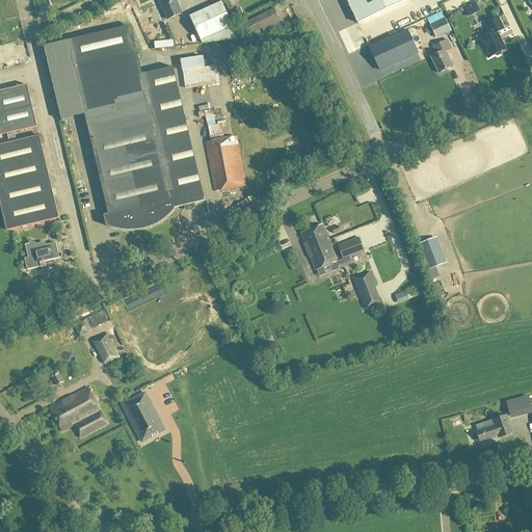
[(175,0),(159,0),(168,20),(181,14),(175,0)]
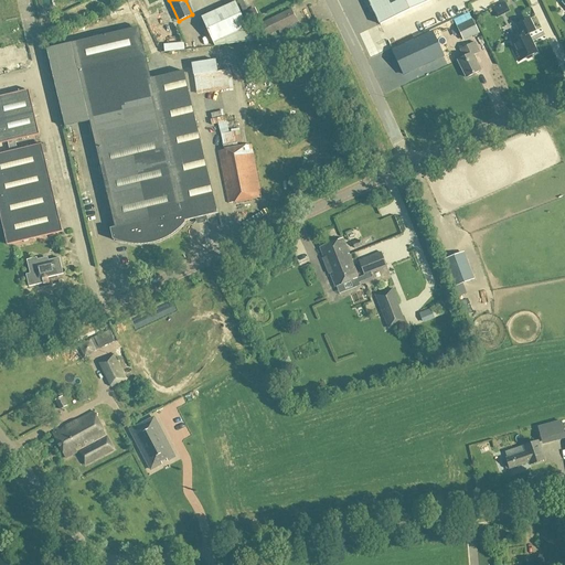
[(433,0),(368,0),(380,24),(433,0)]
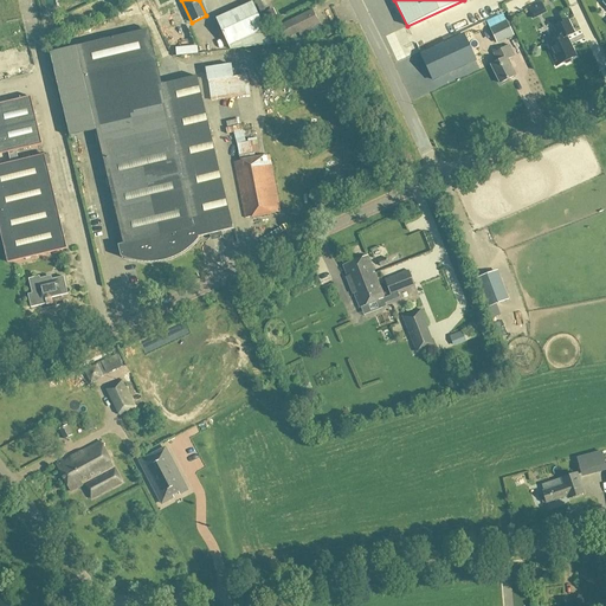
[(253,2),(217,19),(229,45),(230,49),(275,43),(268,27),(265,28),(253,2)]
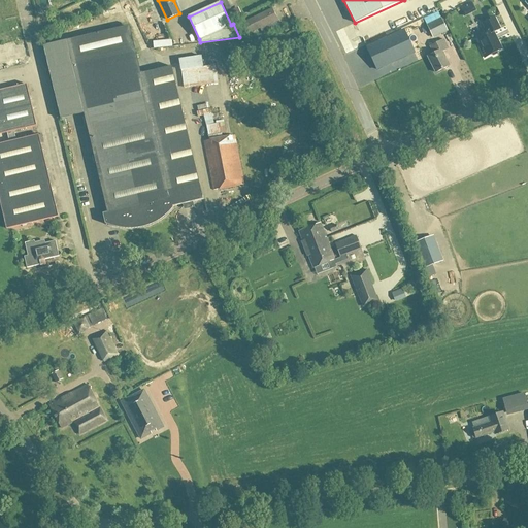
[(242,17),(238,7),(230,10),(234,21),(242,17)]
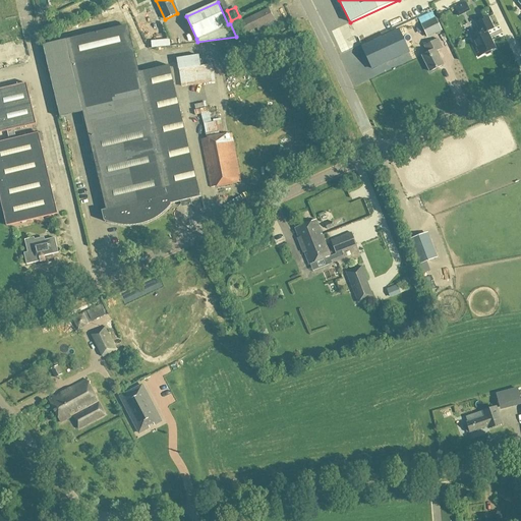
[(269,8),(241,22),(246,33),(256,27),(258,31),(276,22),(269,8)]
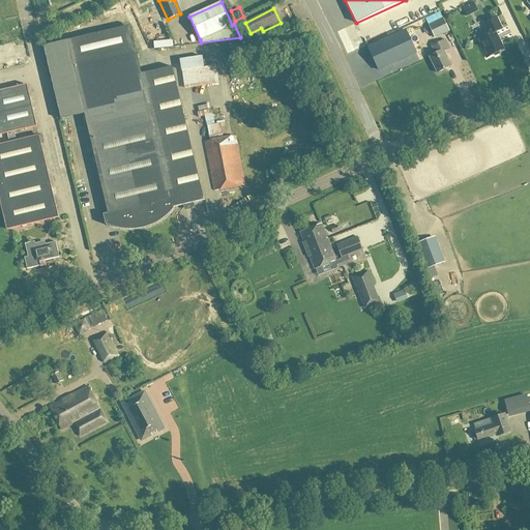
[(429,25),(435,37),(449,30),(443,18),(429,25)]
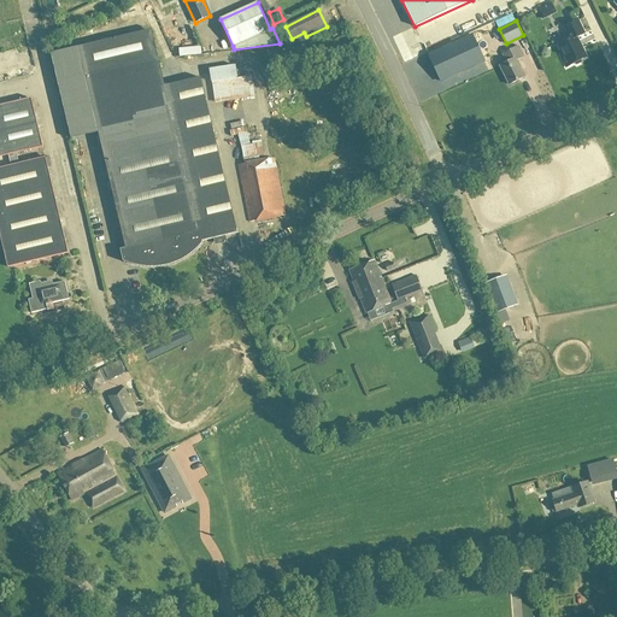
[(585,34),(579,21),(564,28),(569,36),(568,39),(558,43),(563,53),(560,54),(566,68),(575,64),(577,65),(581,63),(581,60),(587,58),(577,37),(585,34)]
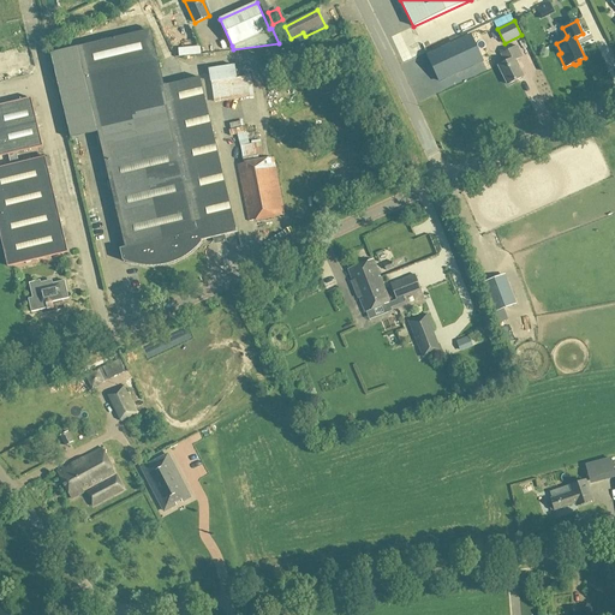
[(201,244),(199,242),(236,234),(236,231),(234,231),(201,77),(165,85),(151,30),(78,47),(126,248),(120,249),(123,261),(121,261),(131,264),(142,267),(153,267),(163,266),(174,263),(184,257),(192,251),(201,244)]
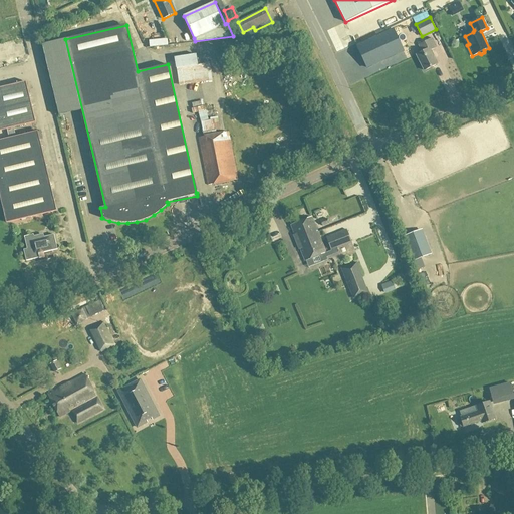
[(394,29),(357,46),(367,67),(404,50),(394,29)]
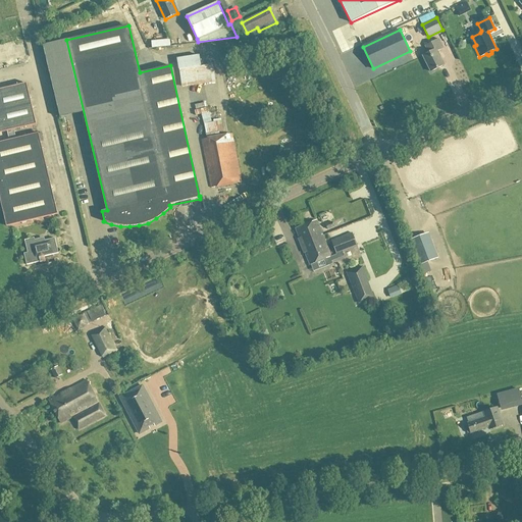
[(444,49),(438,39),(425,46),(429,53),(423,56),(431,72),(445,65),(437,52),(444,49)]
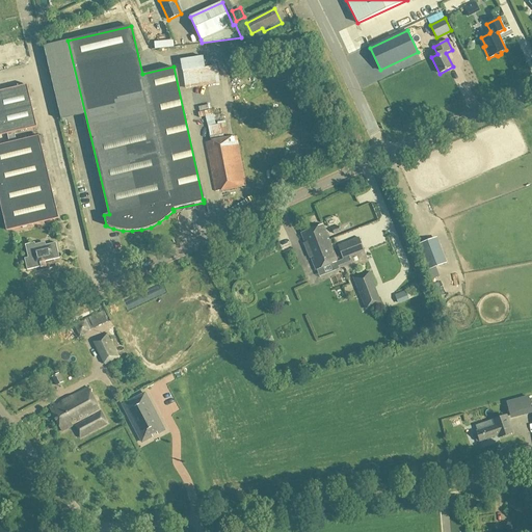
[(203,56),(181,59),(186,89),(220,83),(217,65),(205,67),(203,56)]
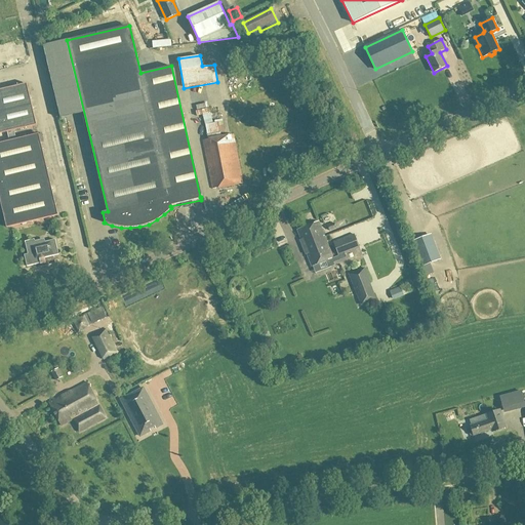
[(42,133),(39,134),(16,139),(14,130),(37,125),(27,84),(0,89),(0,133),(7,132),(9,142),(0,143),(0,198),(7,228),(58,215),(41,143),(44,142),(42,133)]
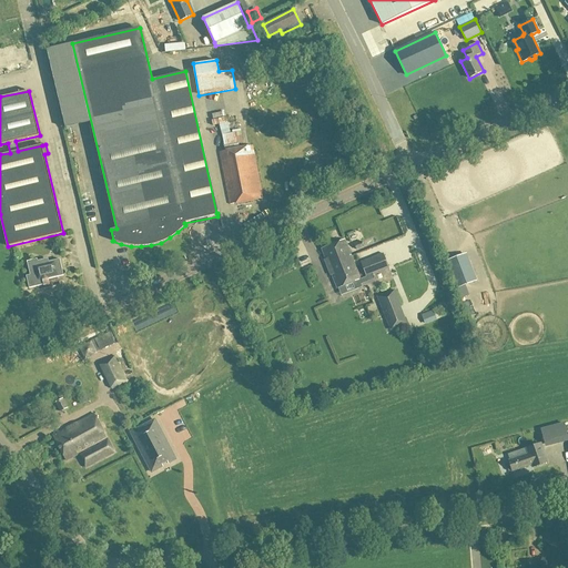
[(222,134),(224,145),(239,143),(239,142),(243,142),(242,132),(236,133),(236,132),(222,134)]
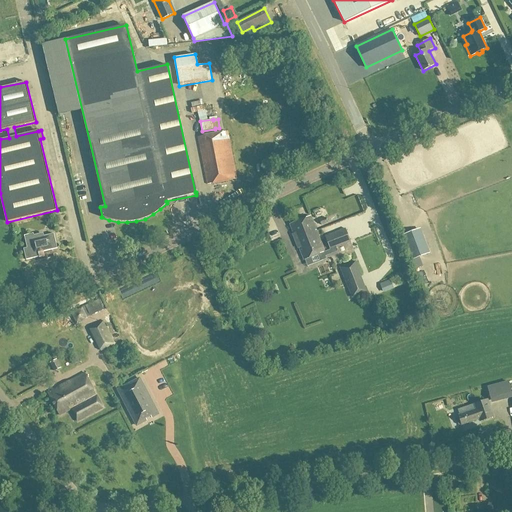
[(228,131),(198,137),(207,184),(237,179),(228,131)]
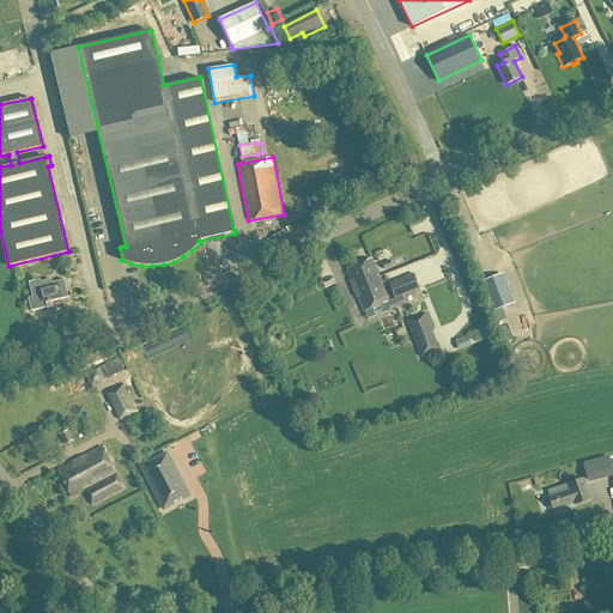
[(429,238),(407,248),(408,252),(414,249),(418,259),(435,253),(429,238)]
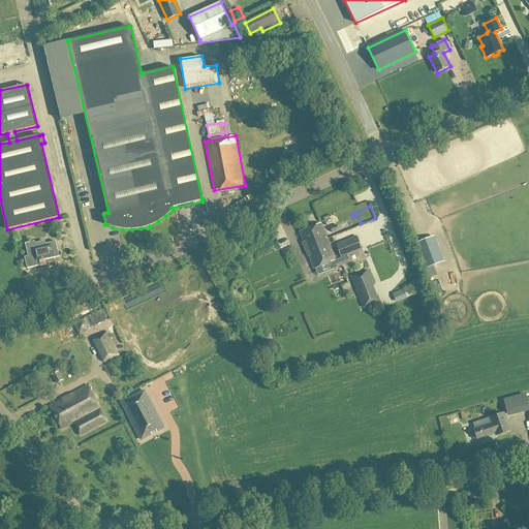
[(307,250),(329,242),(321,223),(300,232),(307,250)]
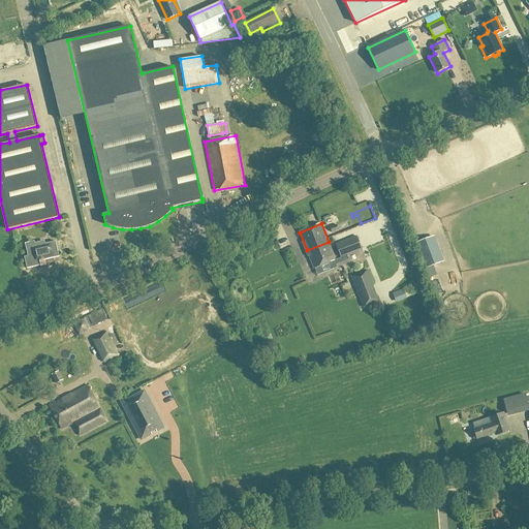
[(444,261),(435,236),(415,244),(425,270),(444,261)]
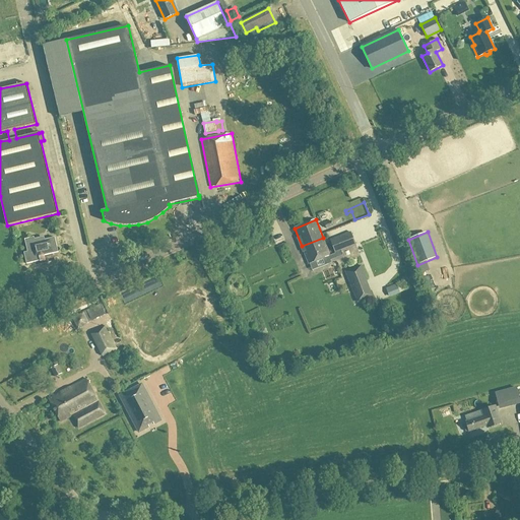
[(356,246),(351,233),(330,241),(335,254),(356,246)]
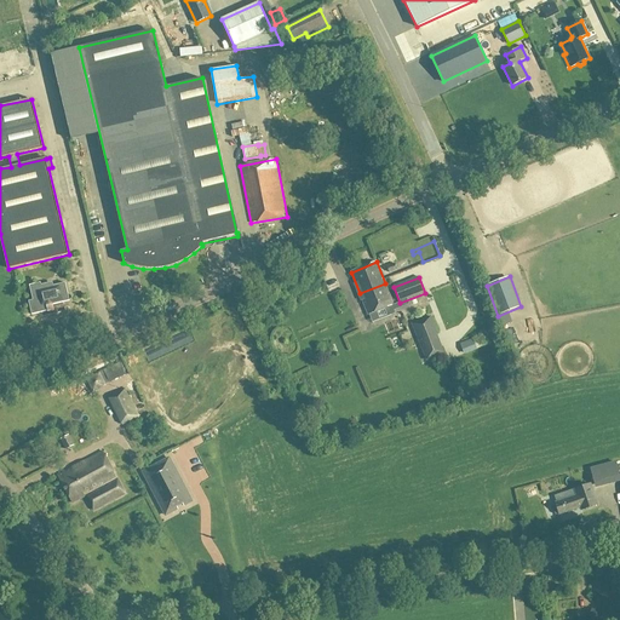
[(33,300),(29,302),(32,315),(47,311),(46,306),(70,300),(65,282),(53,286),(53,282),(41,285),(41,282),(29,286),(33,300)]
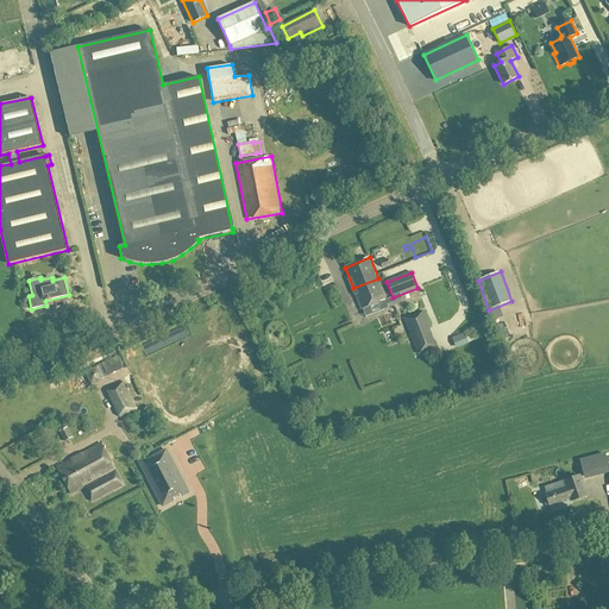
[(378,278),(353,288),(362,309),(387,300),(378,278)]
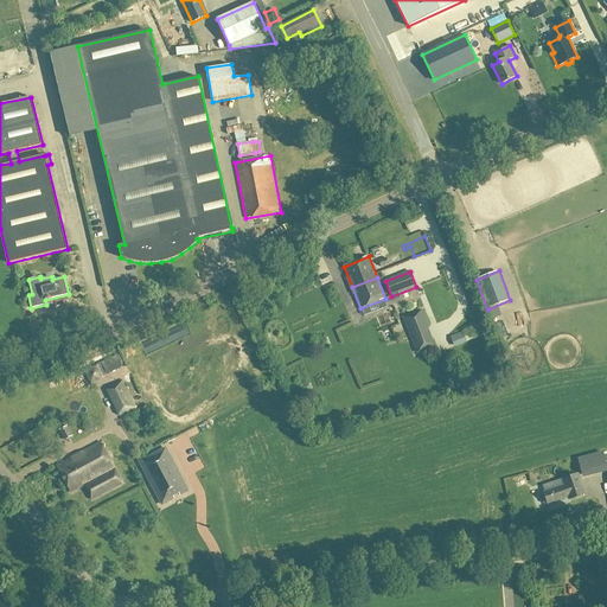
[(422,310),(403,318),(417,355),(436,346),(434,339),(433,340),(428,328),(429,327),(422,310)]
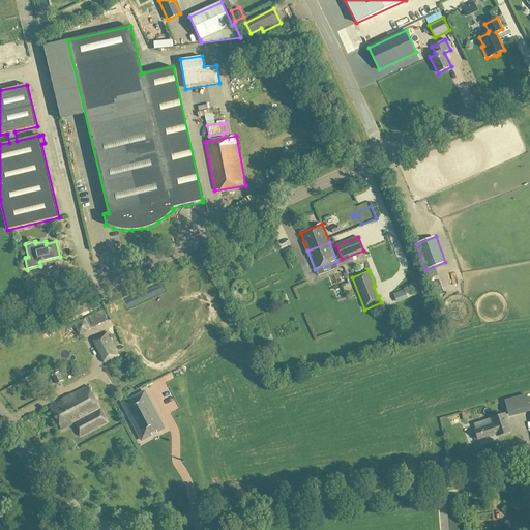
[(106,331),(92,340),(105,362),(119,355),(106,331)]
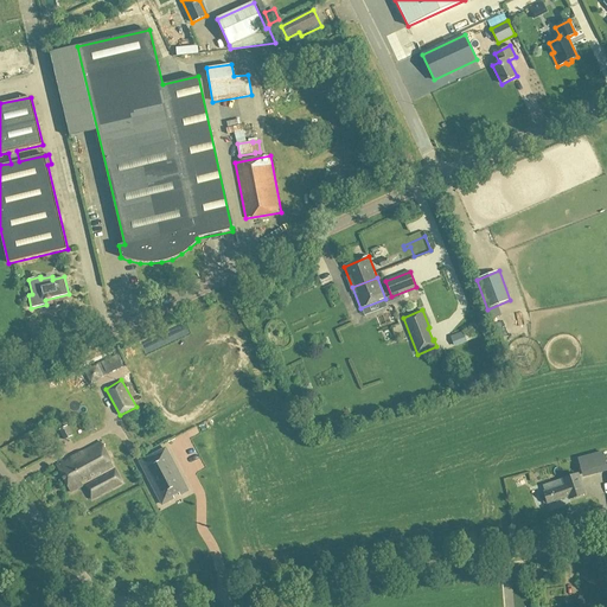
[(66,427),(59,430),(65,441),(72,436),(66,427)]
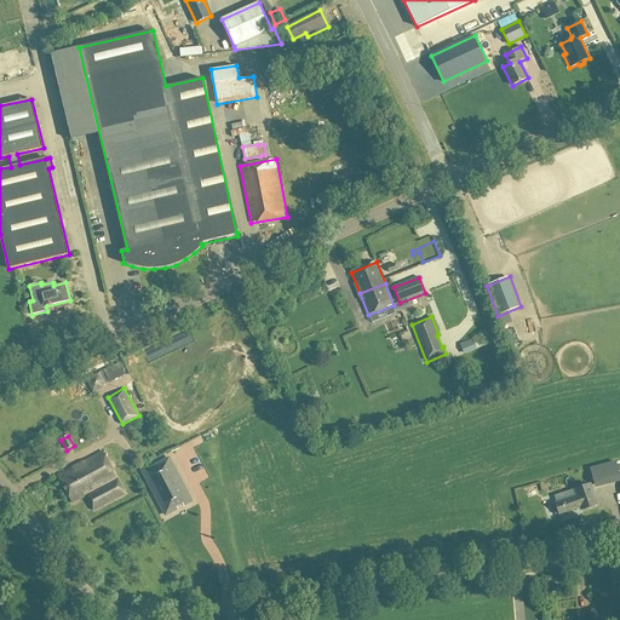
[(86,497),(95,511),(126,494),(102,452),(57,476),(72,504),(86,497)]
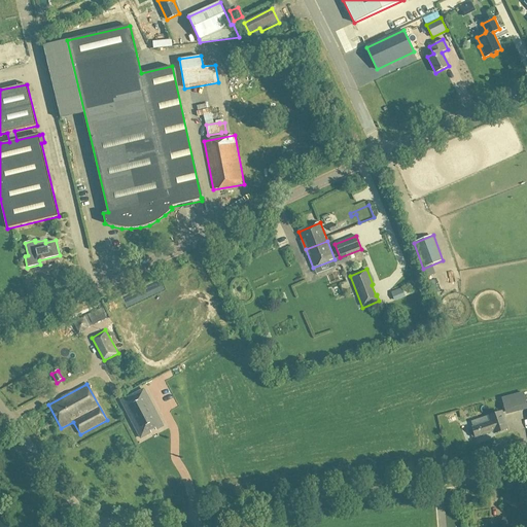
[(143,391),(121,402),(137,432),(141,438),(150,433),(149,431),(155,428),(156,430),(163,427),(143,391)]
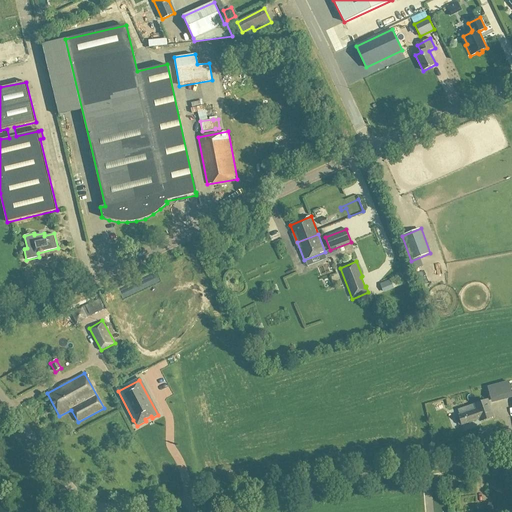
[(511,393),(508,381),(498,383),(501,395),(511,393)]
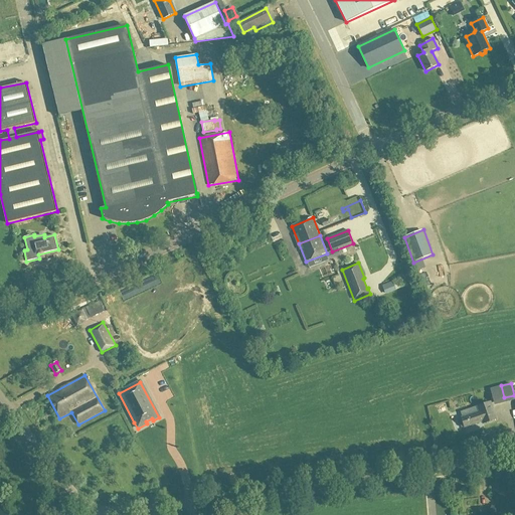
[(461,420),(460,422),(461,426),(463,427),(464,426),(464,427),(482,421),(482,423),(483,422),(483,423),(496,419),(490,402),(478,406),(478,408),(473,410),(474,413),(461,418),(462,420),(461,420)]
